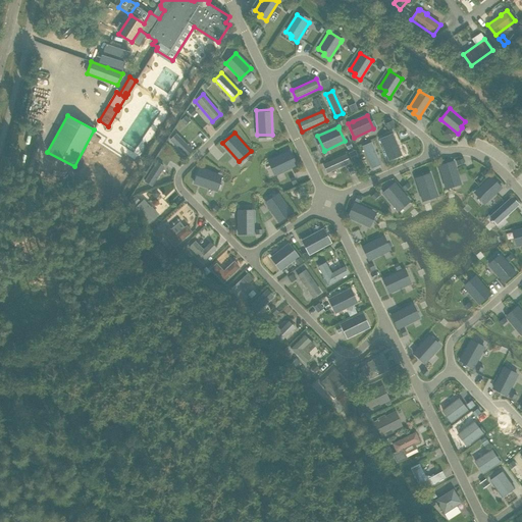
[(192,150),(176,134),(170,140),(186,156),(192,150)]
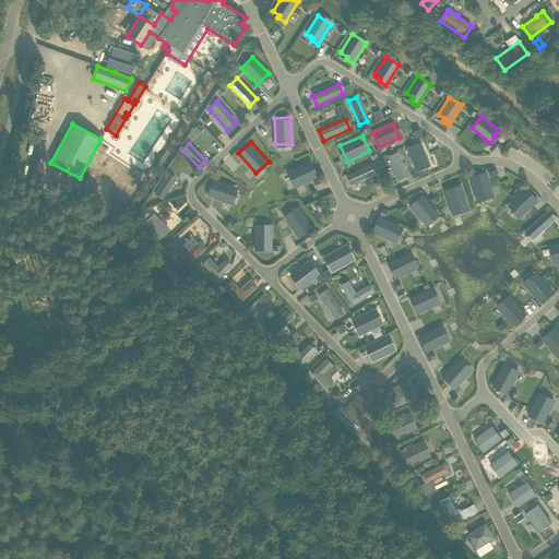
[(420,143),(406,149),(416,171),(429,166),(420,143)]
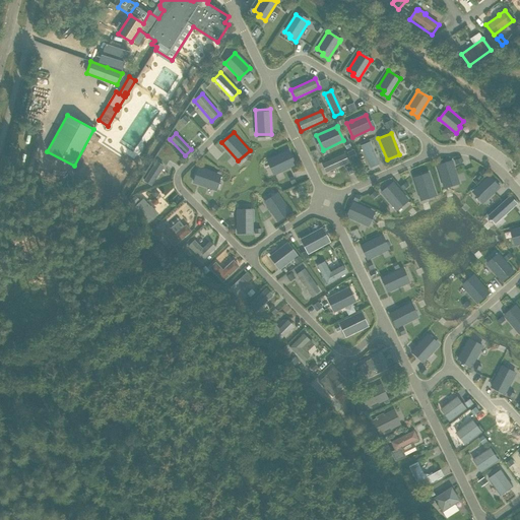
[(378,164),(369,143),(363,145),(371,166),(378,164)]
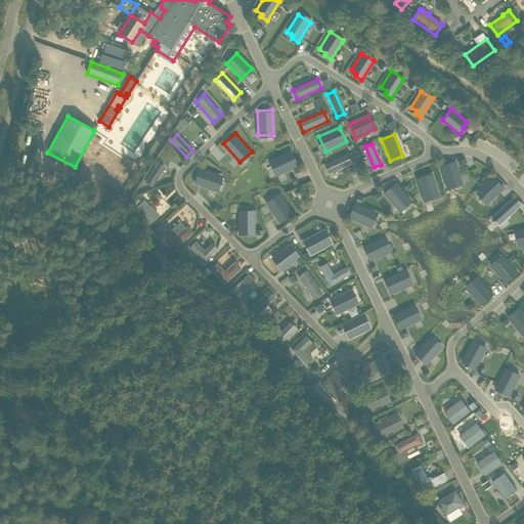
[(297,166),(290,151),(272,161),(275,168),(273,169),(276,175),(297,166)]
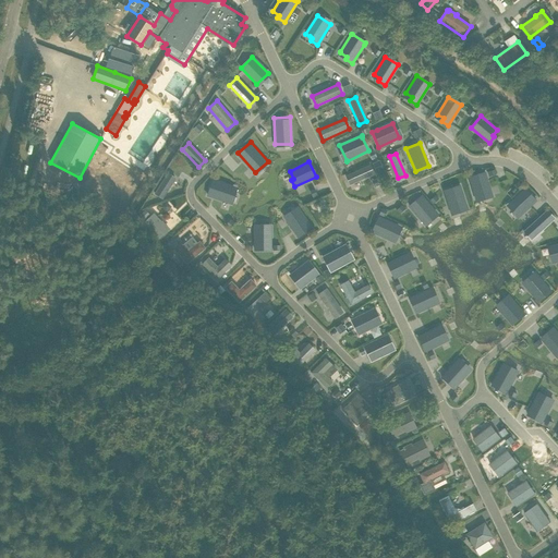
[(370,166),(346,177),(350,185),(374,174),(370,166)]
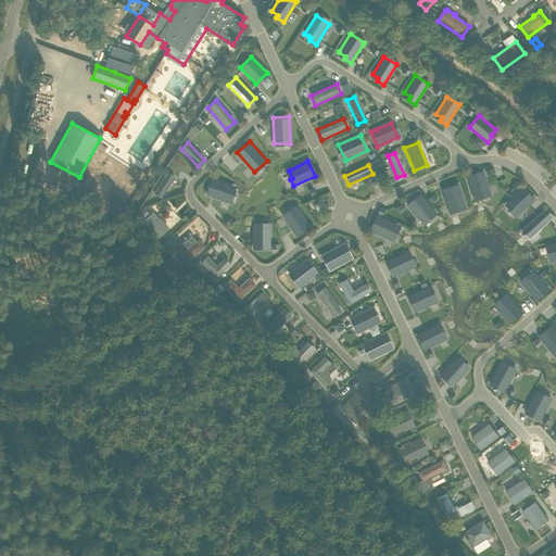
[(489,194),(481,169),(467,174),(475,199),(489,194)]
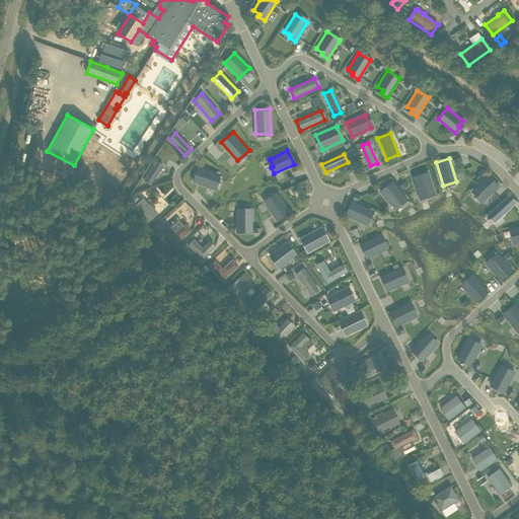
[(163,165),(156,161),(144,179),(151,183),(163,165)]
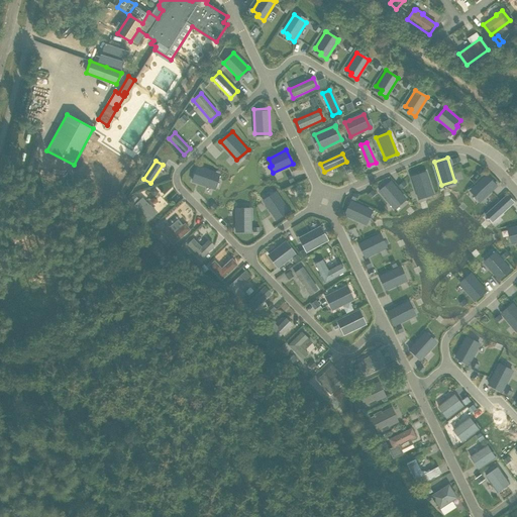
[(216,174),(197,167),(192,181),(214,189),(216,182),(213,181),(216,174)]
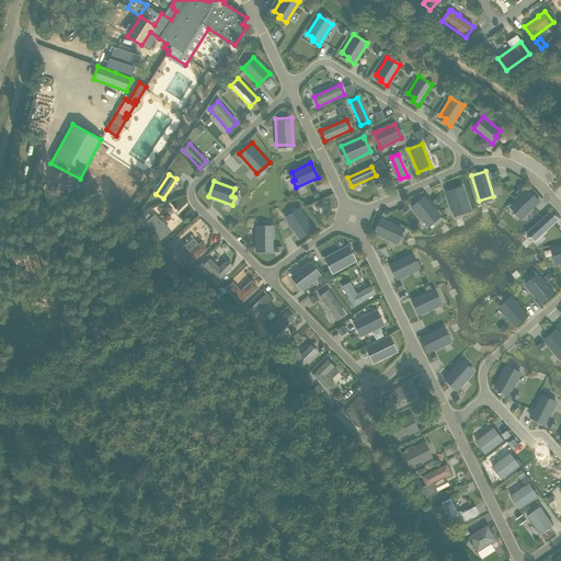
[(470,209),(462,184),(446,189),(454,214),(470,209)]
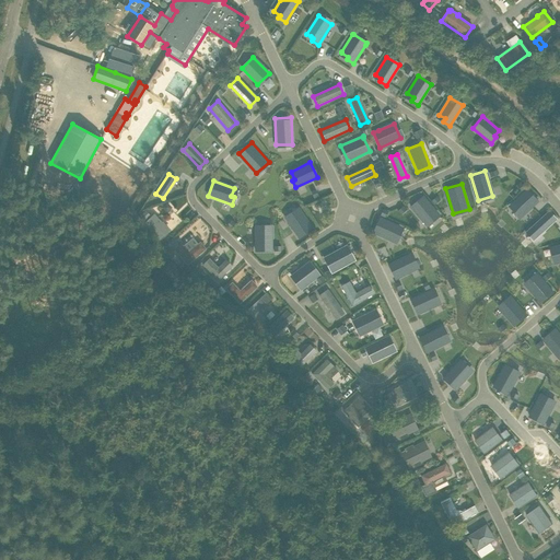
[(539,203),(528,190),(509,207),(520,220),(539,203)]
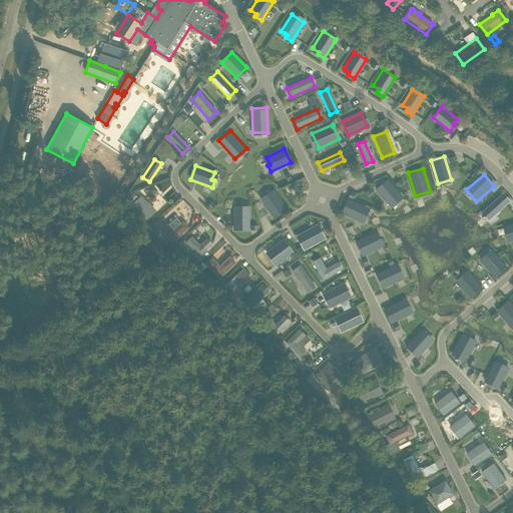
[(403,195),(387,177),(375,188),(391,206),(403,195)]
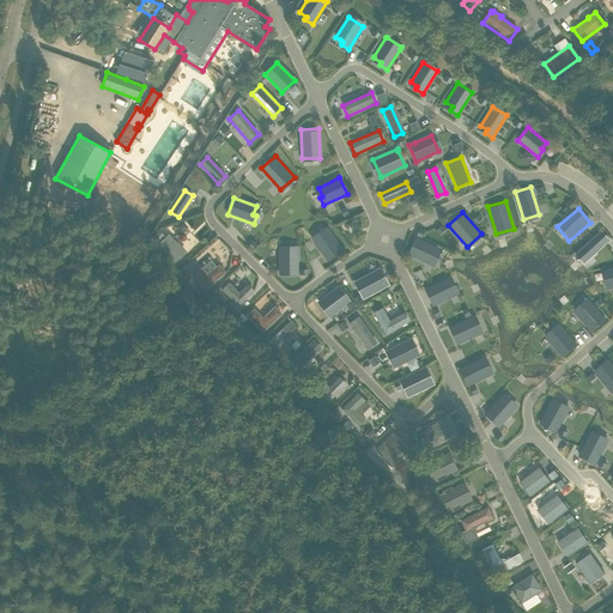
[(157,242),(164,236),(159,231),(152,237),(157,242)]
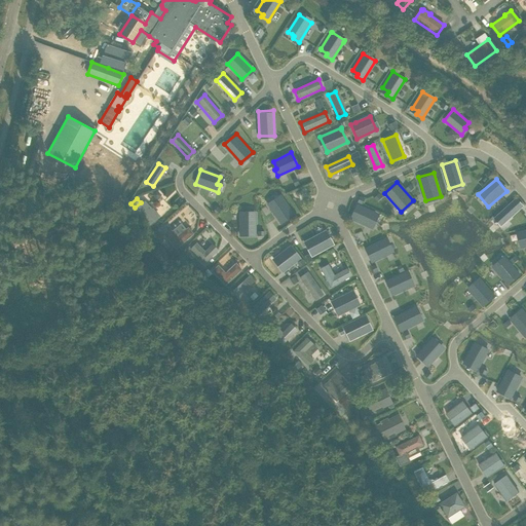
[(293,216),(282,198),(275,202),(274,200),(268,204),(280,223),(293,216)]
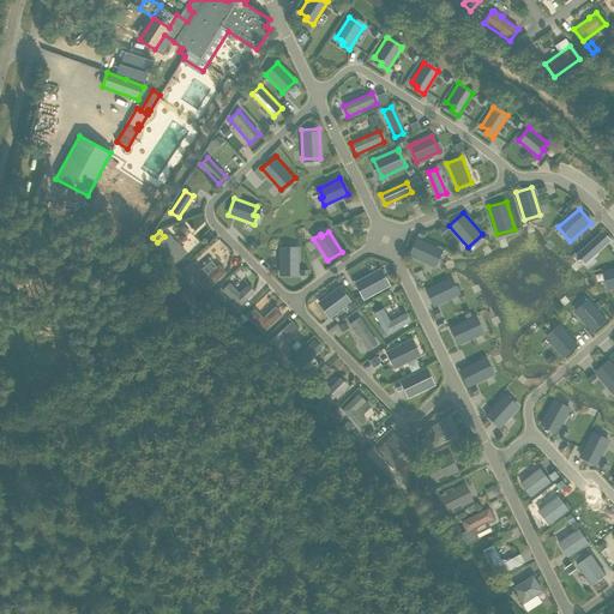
[(178,244),(168,235),(157,245),(174,264),(187,252),(178,244)]
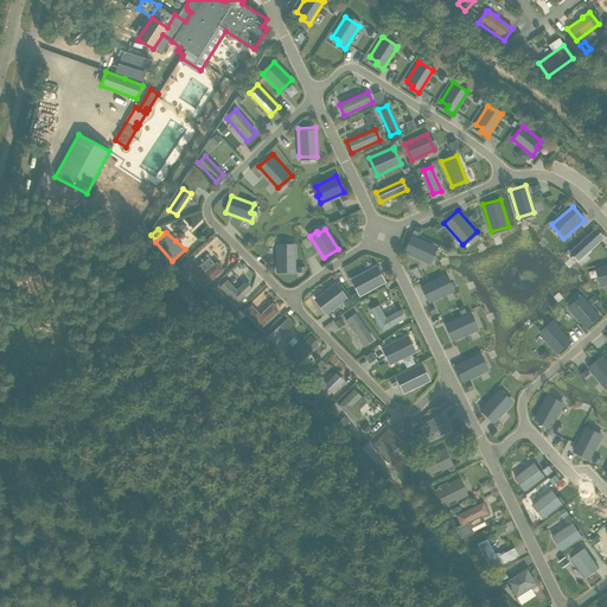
[(434,246),(413,235),(406,251),(429,262),(433,254),(430,253),(434,246)]
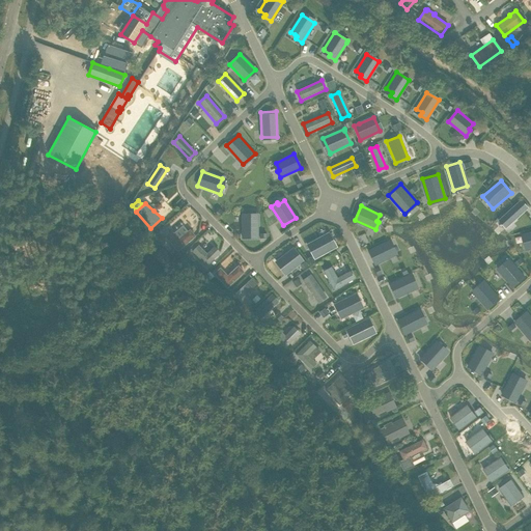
[(250,215),(242,215),(242,238),(257,238),(257,217),(250,217),(250,215)]
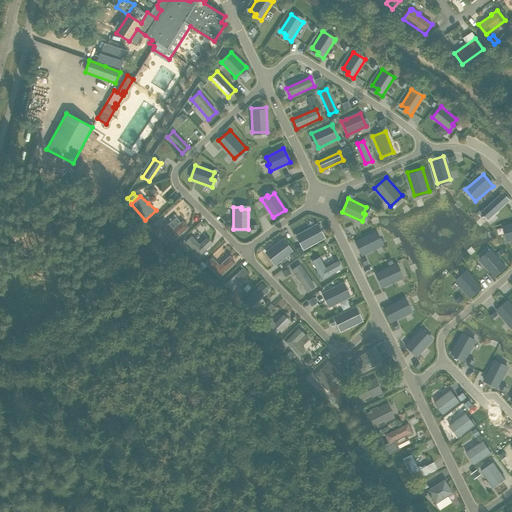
[(172,242),(189,228),(183,221),(172,230),(166,222),(159,228),(161,230),(172,242)]
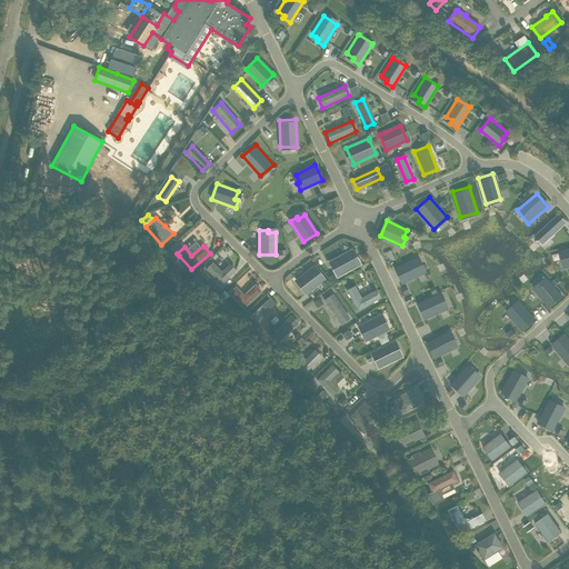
[(173,261),(178,257),(170,250),(167,253),(173,261)]
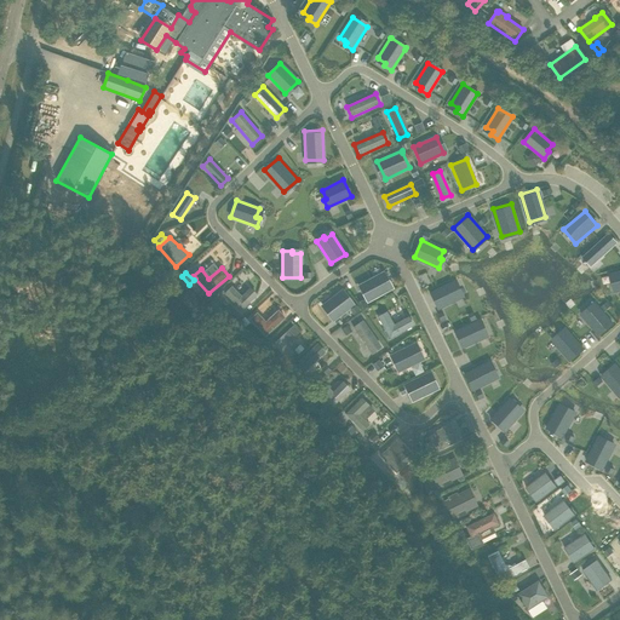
[(383,273),(359,286),(368,303),(392,290),(383,273)]
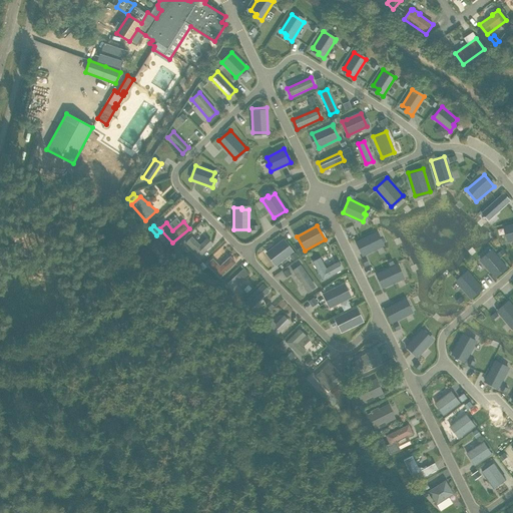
[(356,242),(362,255),(382,245),(379,239),(377,239),(374,233),(356,242)]
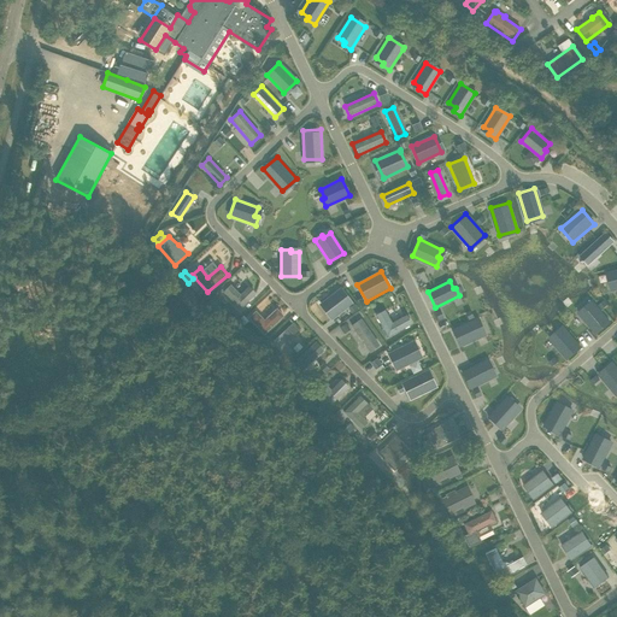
[(248,287),(240,295),(230,285),(223,292),(240,310),(256,294),(248,287)]
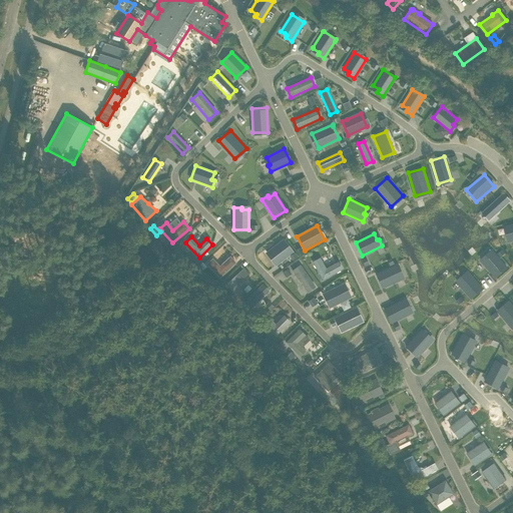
[(283,240),(267,252),(277,265),(278,264),(293,252),(283,240)]
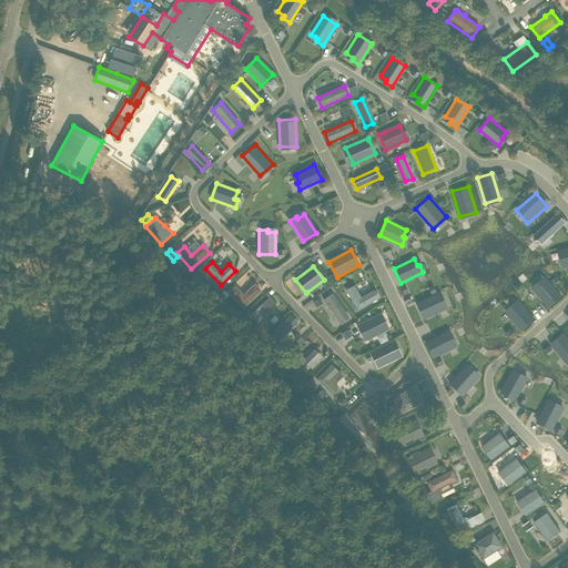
[(539,283),(534,288),(549,307),(561,296),(547,280),(541,285),(539,283)]
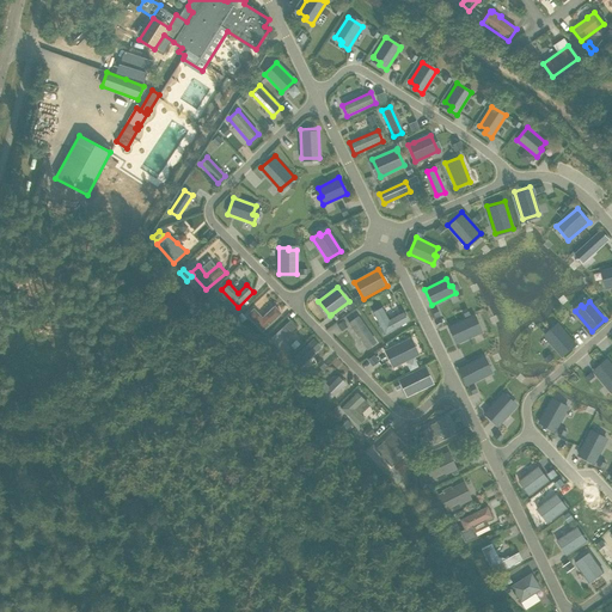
[(254,310),(246,316),(262,331),(280,313),(280,312),(280,311),(276,308),(275,308),(274,307),(262,318),(254,310)]
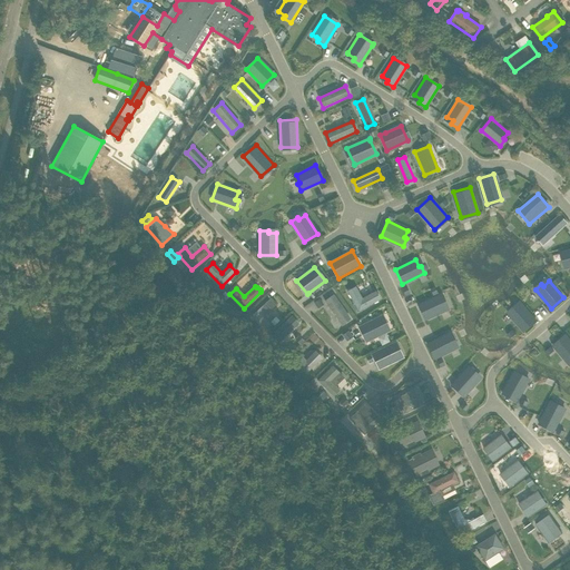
[(380,300),(375,292),(362,298),(355,286),(347,291),(359,311),(380,300)]
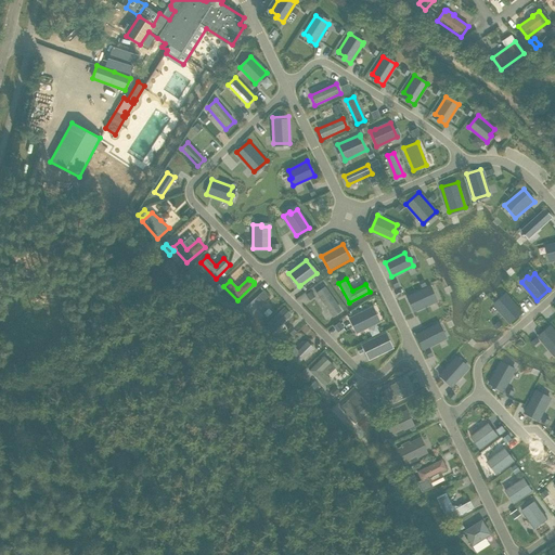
[(218,284),(214,288),(218,293),(222,288),(218,284)]
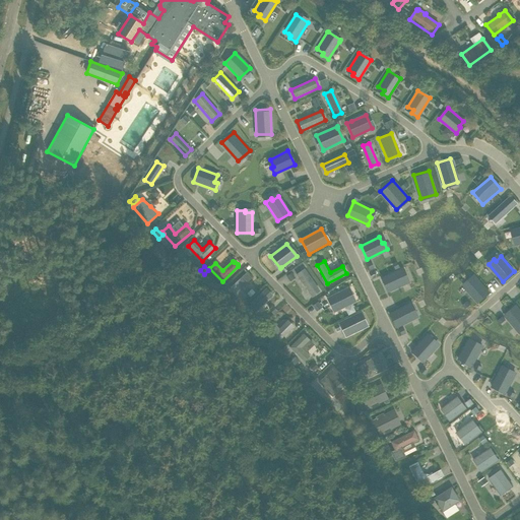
[(304,269),(297,274),(297,275),(307,288),(307,290),(310,294),(311,295),(311,297),(312,297),(319,291),(304,269)]
